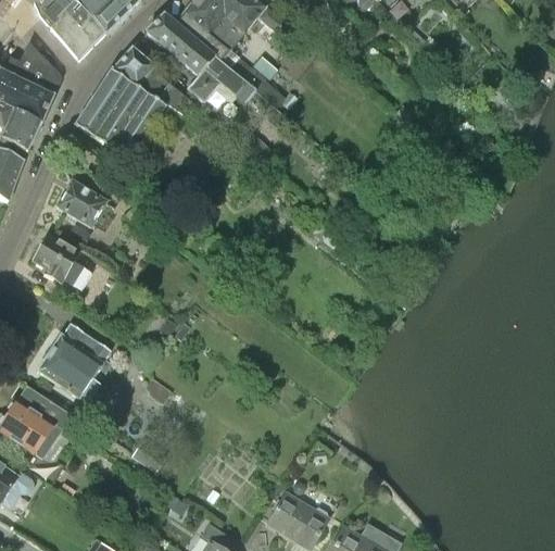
[(36,0),(33,3),(38,16),(49,29),(74,59),(77,62),(102,35),(75,3),(77,2),(75,0),(36,0)]
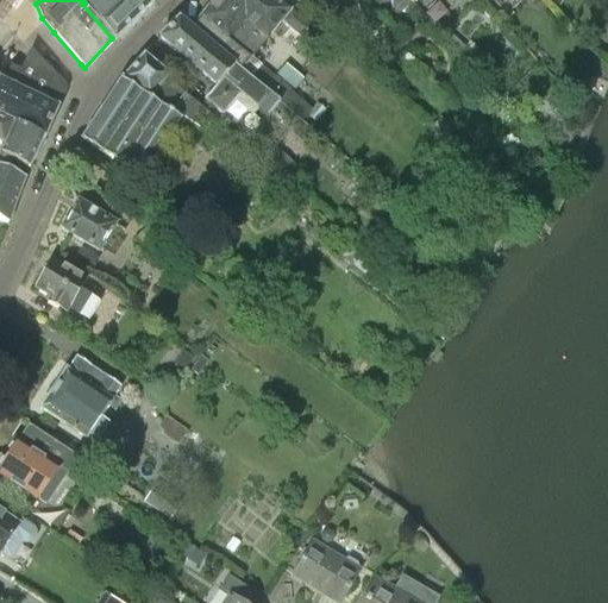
[(82,0),(85,2),(88,7),(113,37),(136,16),(152,0),(82,0)]
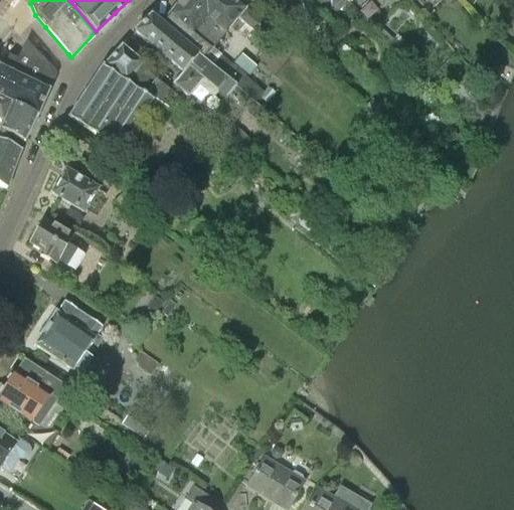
[(180,0),(171,12),(163,20),(205,55),(239,14),(259,29),(267,19),(247,3),(247,4),(242,0),(180,0)]
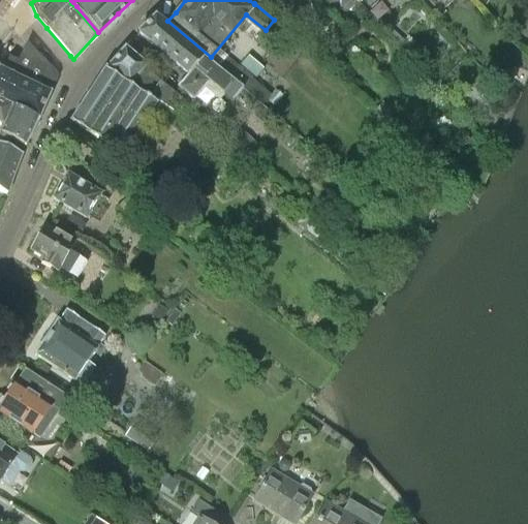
[(157,12),(140,29),(189,70),(179,83),(195,96),(205,85),(219,97),(225,89),(235,97),(241,90),(247,95),(244,99),(255,109),(253,111),(266,122),(275,111),(264,101),(245,86),(231,74),(211,57),(167,21),(157,12)]
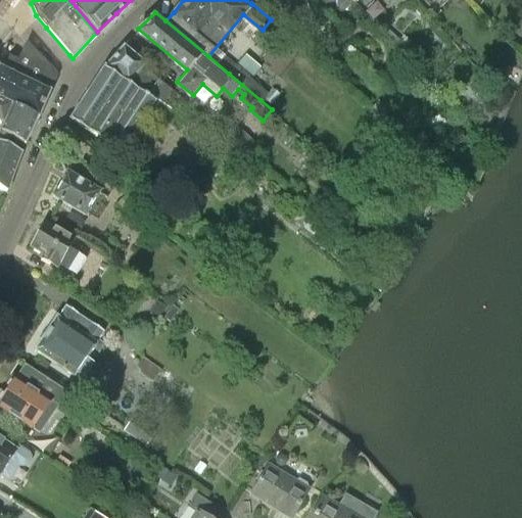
[(0,96),(12,102),(38,114),(55,77),(54,69),(25,43),(16,60),(8,56),(2,68),(0,66),(0,96)]
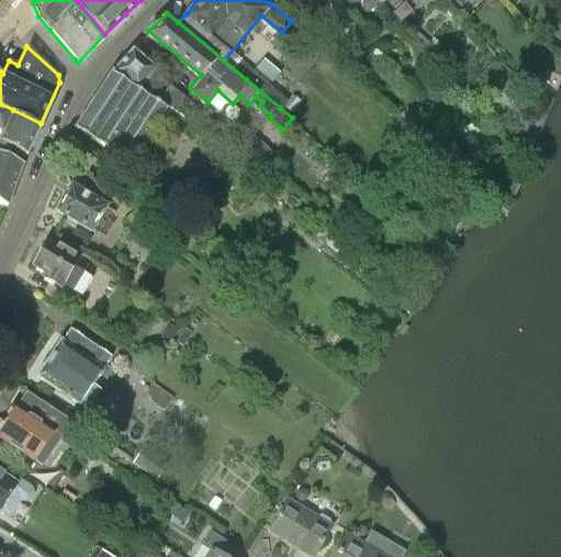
[(135,85),(152,65),(154,63),(134,47),(114,70),(135,85)]
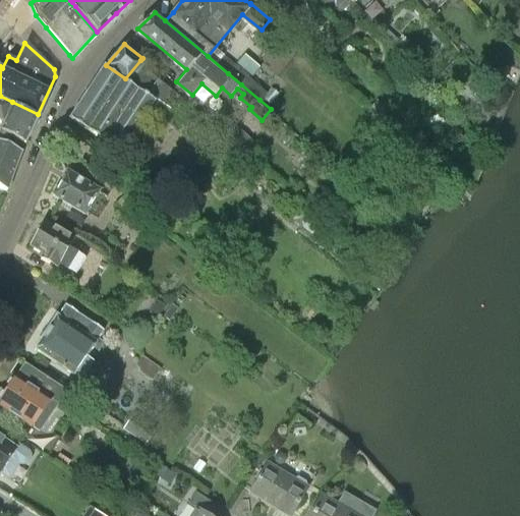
[(125,78),(106,65),(72,117),(123,150),(156,98),(172,108),(182,97),(140,60),(125,78)]
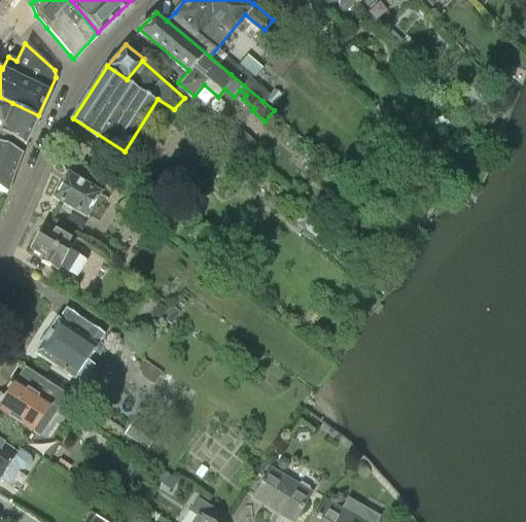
[(239,63),(231,74),(244,85),(252,74),(239,63)]
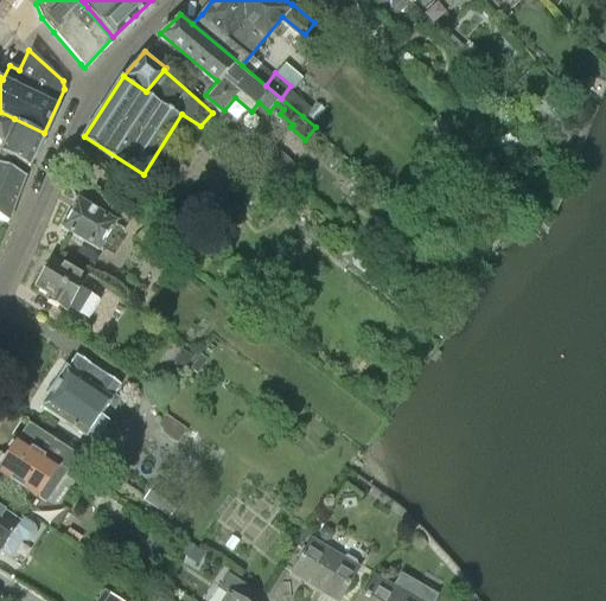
[(291,85),(281,98),(303,116),(312,103),(291,85)]
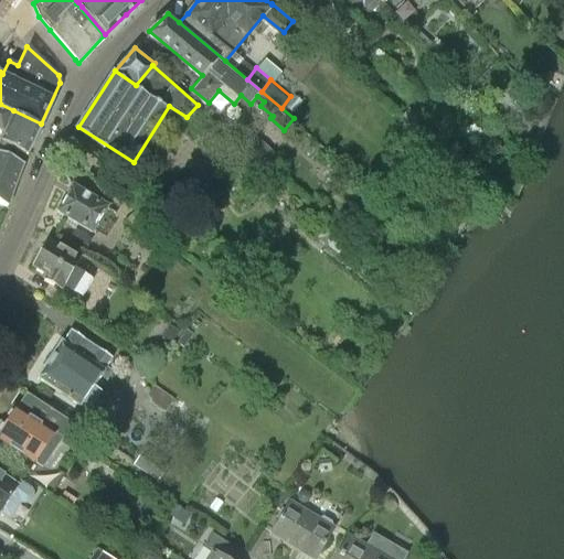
[(0,128),(2,130),(3,130),(13,110),(0,104),(0,128)]
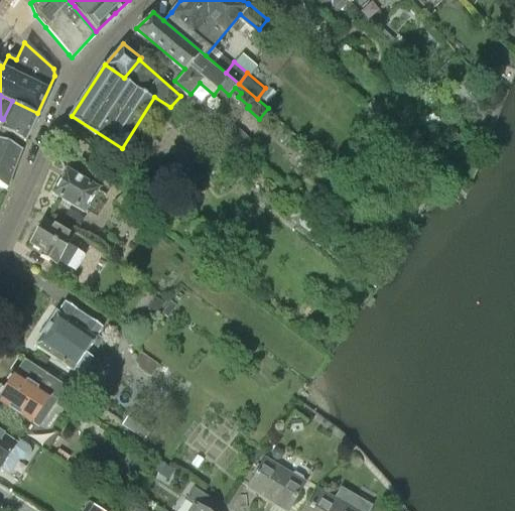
[(0,125),(26,138),(37,113),(12,101),(3,119),(2,119),(0,125)]
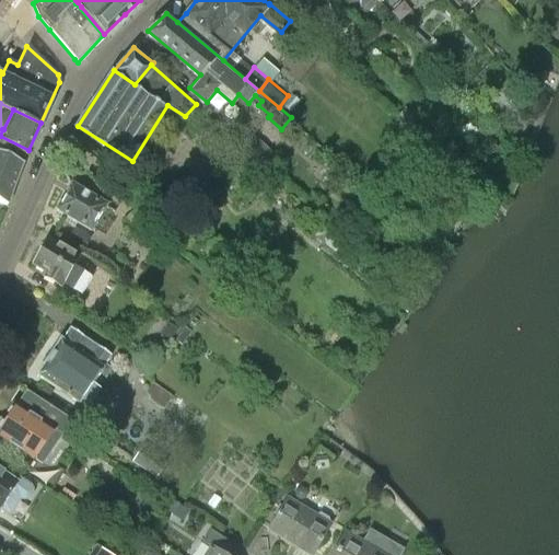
[(0,147),(0,200),(4,203),(25,159),(0,147)]
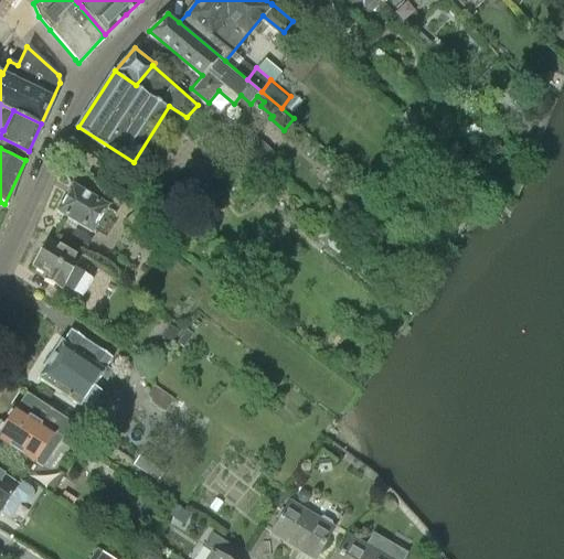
[(108,203),(74,182),(59,206),(93,228),(108,203)]
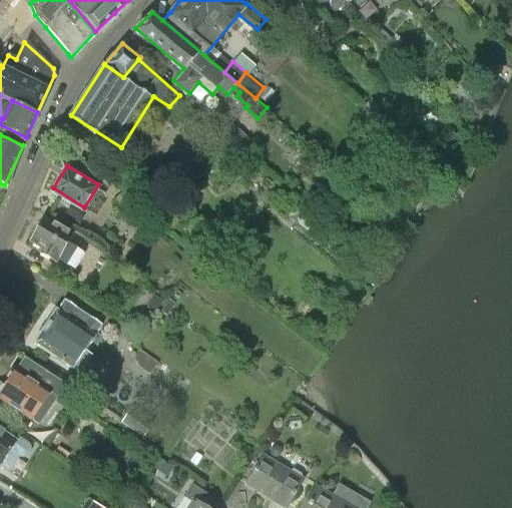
[(76,245),(68,240),(73,232),(45,214),(31,237),(44,245),(41,250),(56,260),(59,256),(67,261),(76,245)]
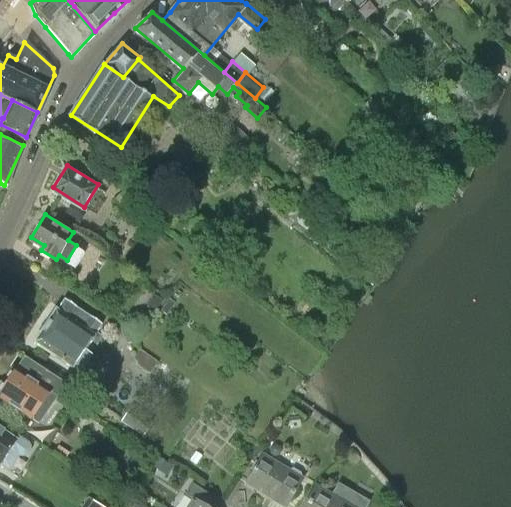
[(56,305),(34,339),(74,366),(92,338),(97,341),(103,332),(97,329),(102,321),(64,296),(58,306),(56,305)]
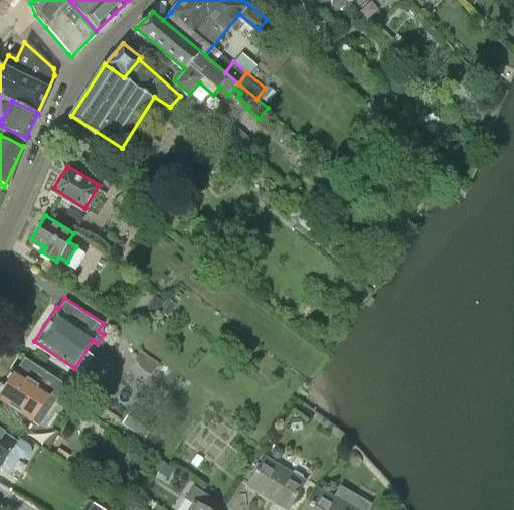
[(141,348),(134,358),(138,361),(136,363),(151,374),(160,361),(145,351),(141,348)]
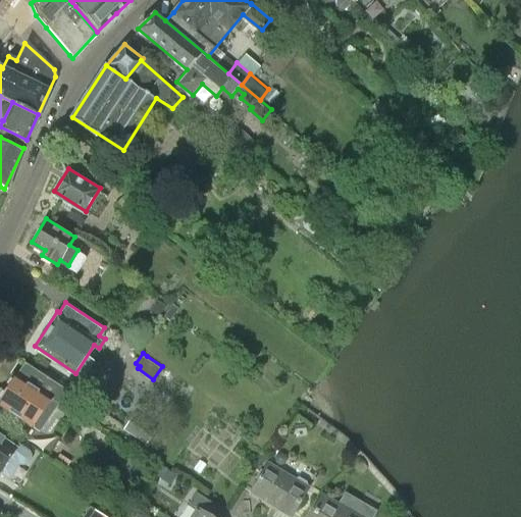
[(61,406),(70,392),(24,360),(7,386),(2,382),(0,386),(0,402),(40,429),(31,444),(48,455),(61,435),(53,429),(66,409),(61,406)]
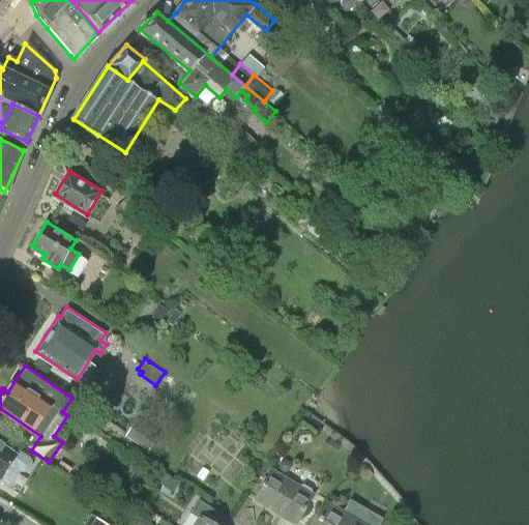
[(101,397),(90,413),(99,419),(111,403),(101,397)]
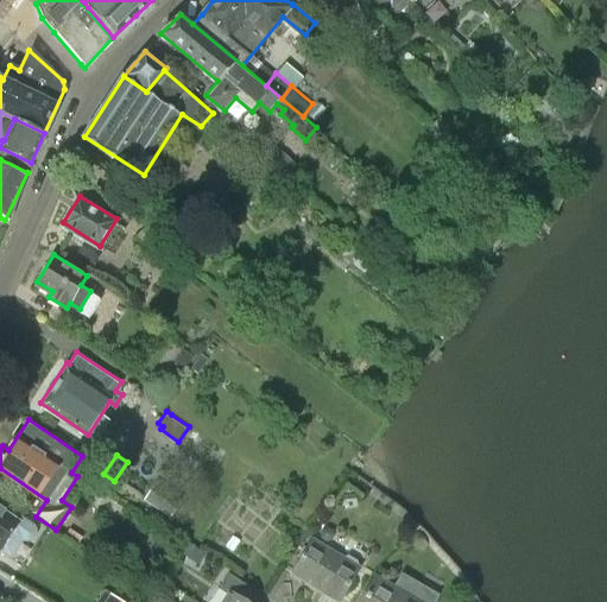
[(182,496),(156,480),(145,496),(170,514),(182,496)]
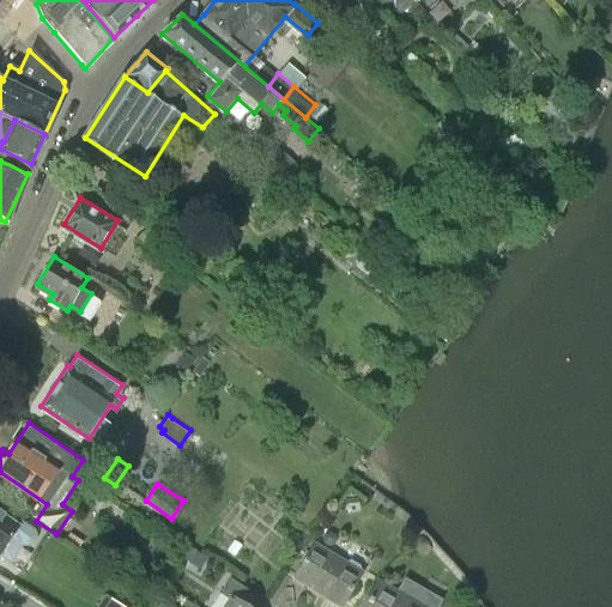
[(0,553),(1,554),(2,552),(12,559),(18,550),(30,558),(36,547),(48,530),(24,515),(22,519),(19,523),(0,509),(0,553)]
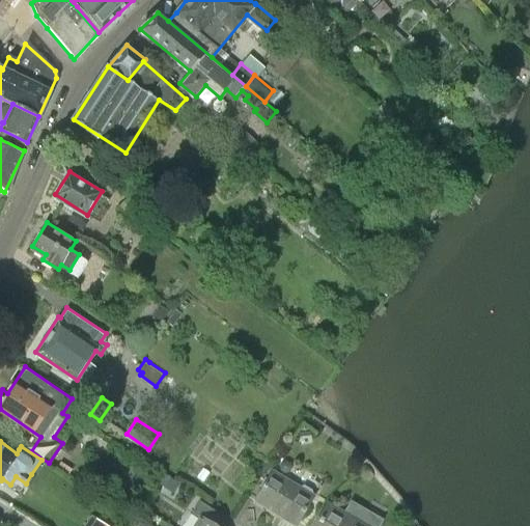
[(274,470),(256,499),(298,523),(314,495),(312,493),(313,491),(312,487),(305,482),(301,483),(300,486),(274,470)]
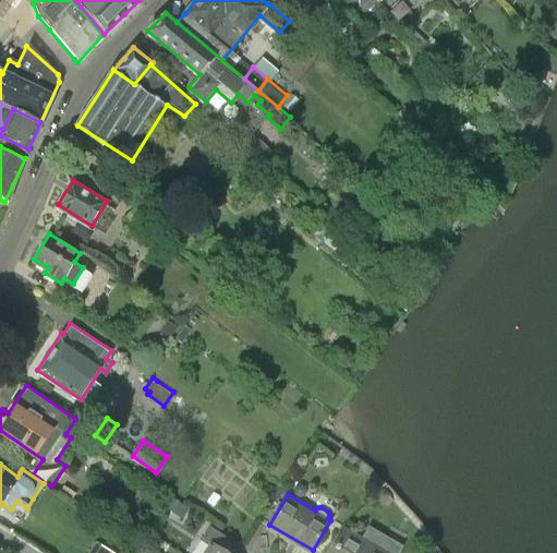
[(397,552),(402,543),(368,524),(361,538),(344,529),(330,552),(397,552)]
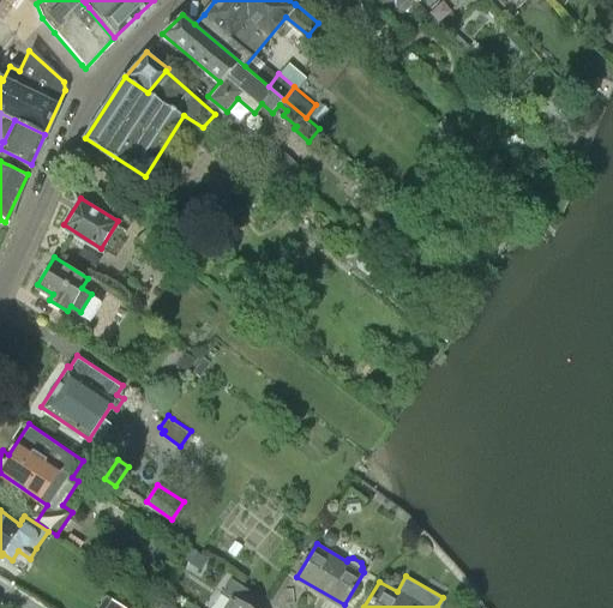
[(252,607),(246,603),(254,591),(233,577),(223,589),(233,596),(224,607),(252,607)]
